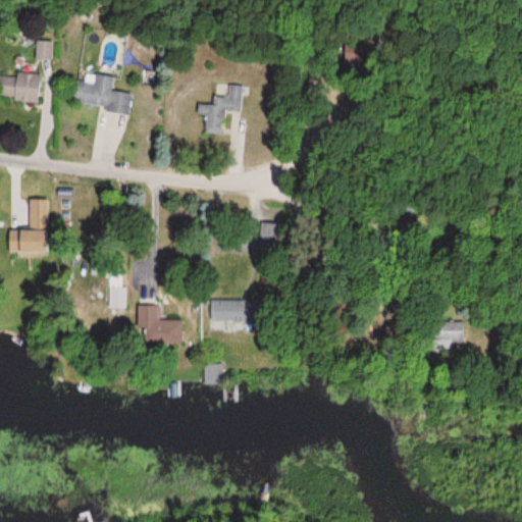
[(0,73),(0,101),(38,102),(39,74),(0,73)]
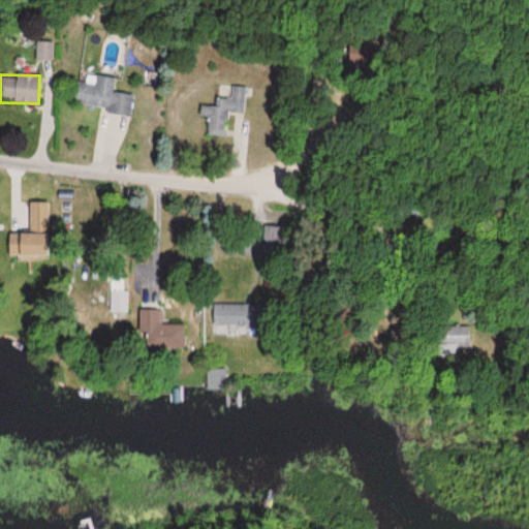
[(104,115),(129,117),(131,95),(113,93),(115,79),(86,74),(85,83),(74,82),(72,104),(105,109),(104,115)]
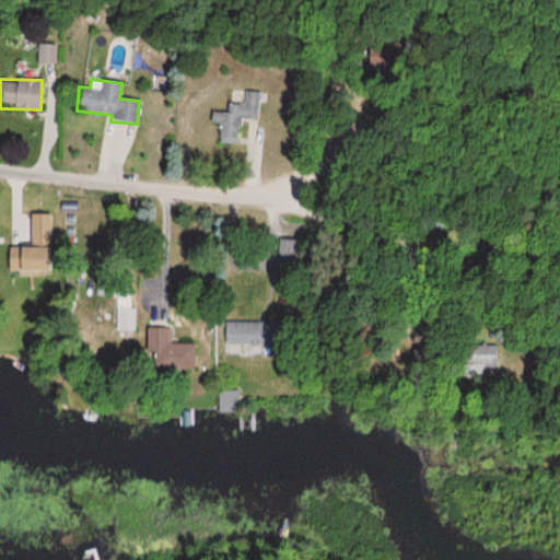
[(237,144),(238,119),(259,119),(260,92),(245,92),(245,104),(229,104),(228,113),(211,112),(210,124),(219,125),(218,143),(237,144)]
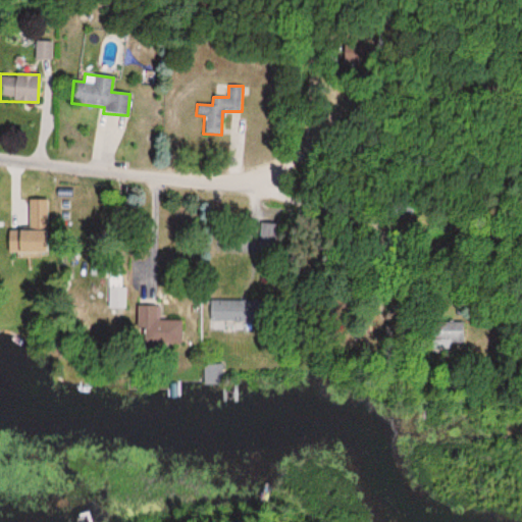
[(125,286),(110,286),(110,309),(125,309),(125,286)]
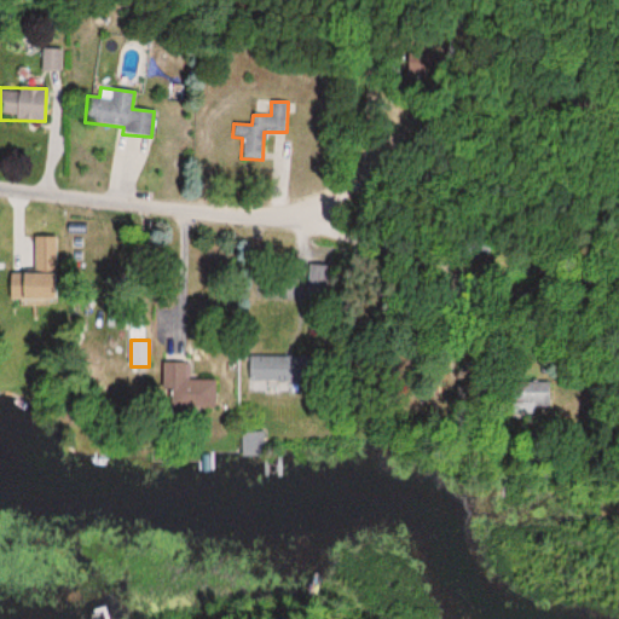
[(247,382),(304,382),(304,357),(247,357),(247,382)]
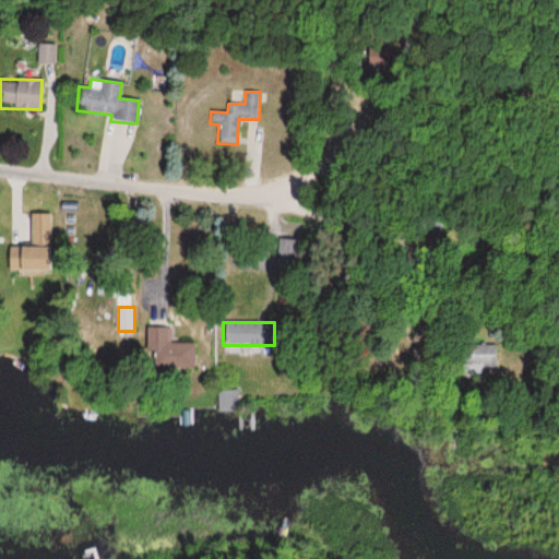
[(166,342),(166,326),(144,326),(143,370),(194,371),(194,343),(166,342)]
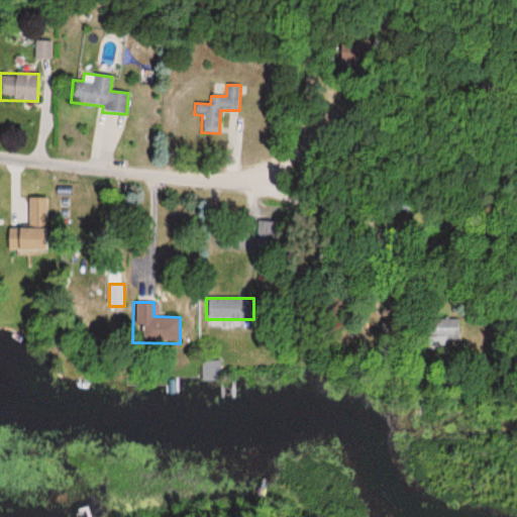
[(428,341),(459,342),(460,320),(428,319),(428,341)]
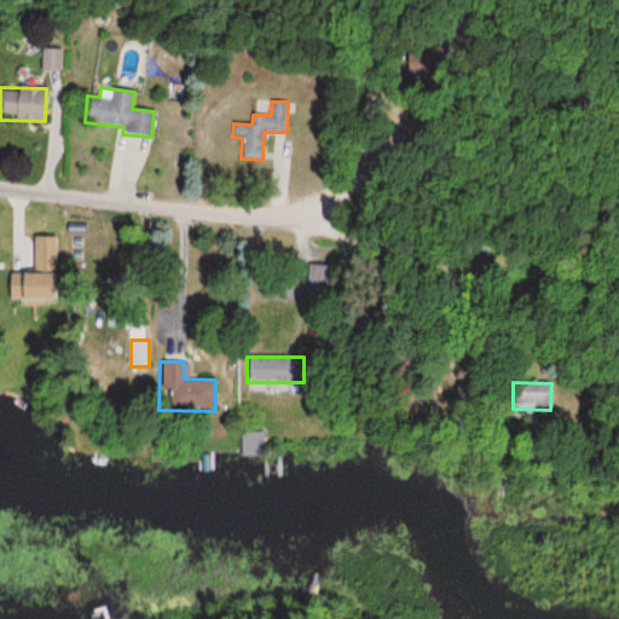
[(241,433),(242,456),(267,455),(267,433),(241,433)]
